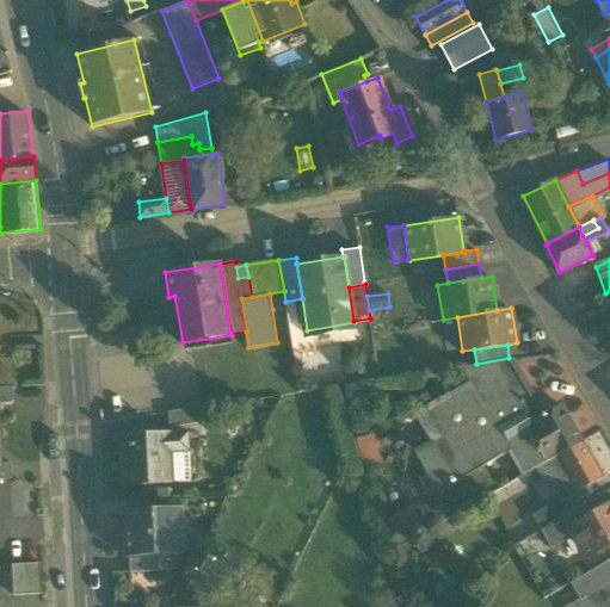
[(512,447),(506,439),(499,426),(528,409),(535,421),(544,415),(543,415),(510,358),(509,358),(476,364),(461,366),(469,381),(433,401),(474,470),(512,448),(512,447)]
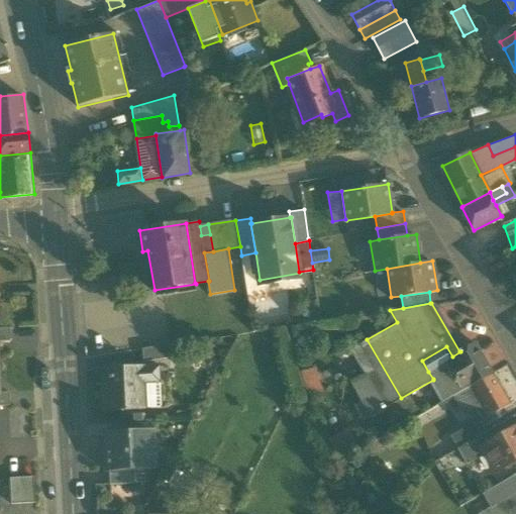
[(0,339),(11,339),(11,326),(0,326),(0,339)]
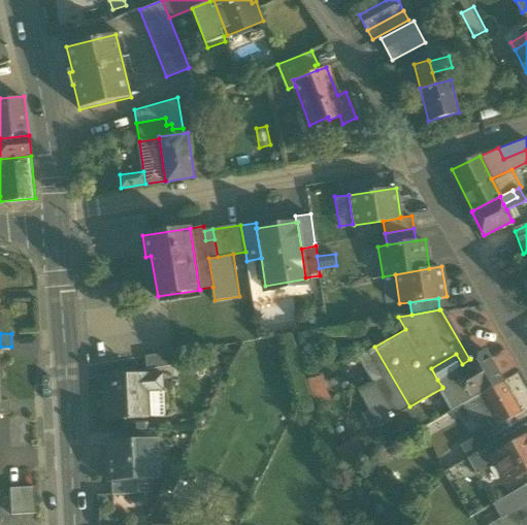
[(380,424),(409,406),(374,347),(359,357),(361,360),(373,381),(360,389),(370,408),(380,424)]
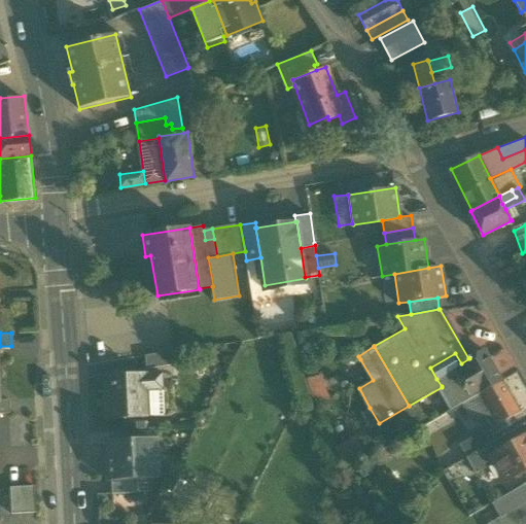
[(458,365),(458,367),(465,379),(469,377),(479,393),(503,380),(485,349),(468,358),(469,358),(461,363),(458,365)]
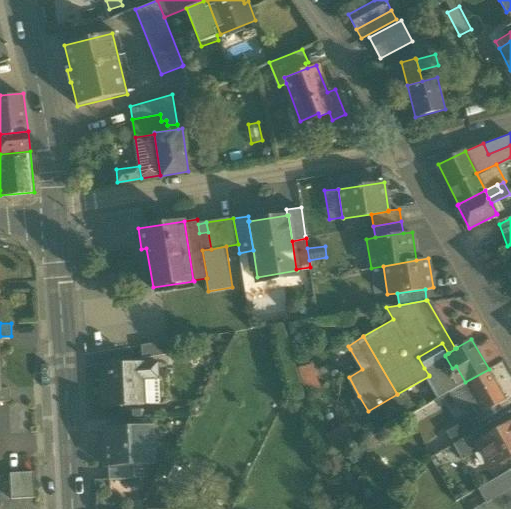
[(145,361),(145,362),(157,362),(175,361),(174,340),(142,345),(143,361),(145,361)]
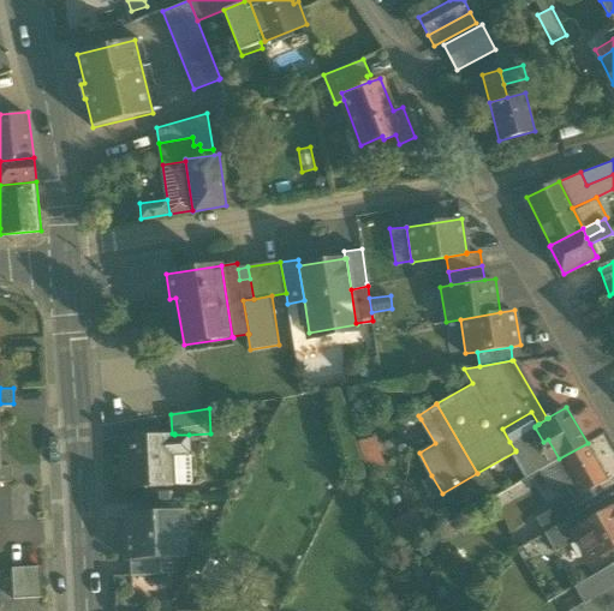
[(535,426),(538,424),(531,412),(502,429),(510,442),(535,427),(535,426)]
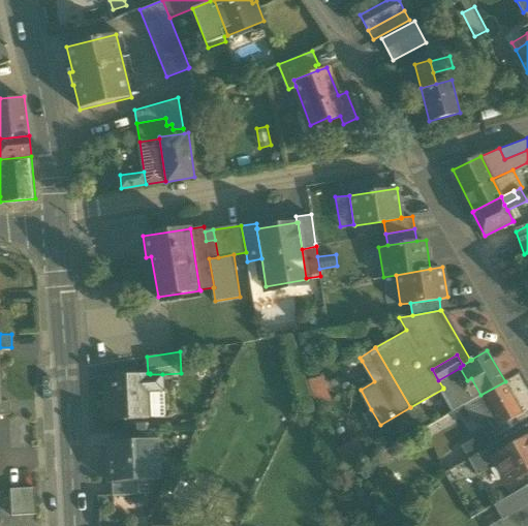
[(466,404),(480,395),(471,378),(467,380),(460,368),(438,380),(443,388),(443,389),(456,410),(466,404)]
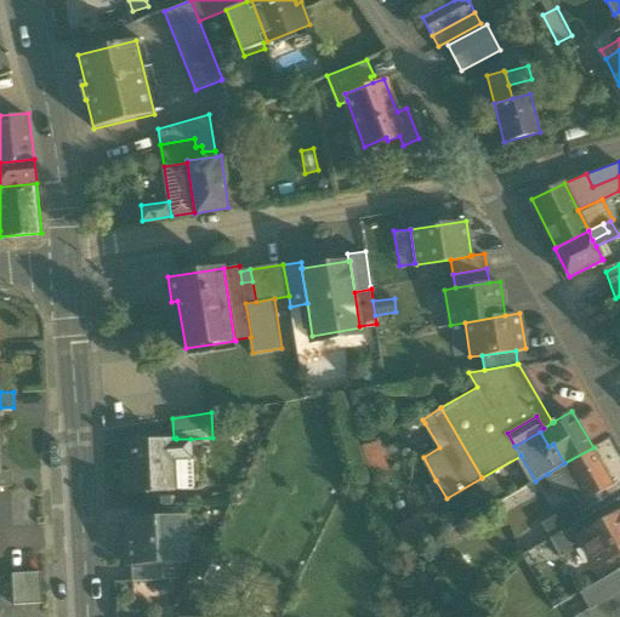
[(176,438),(174,438),(123,440),(125,491),(176,489),(175,457),(192,457),(191,439),(176,439),(176,438)]
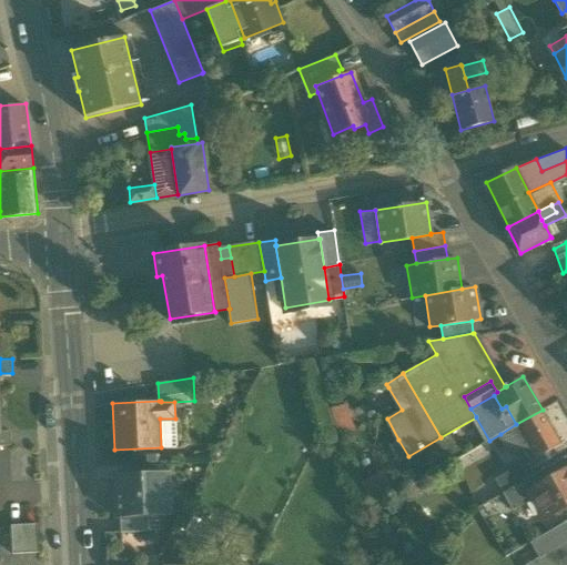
[(355,426),(347,402),(332,407),(340,431),(355,426)]
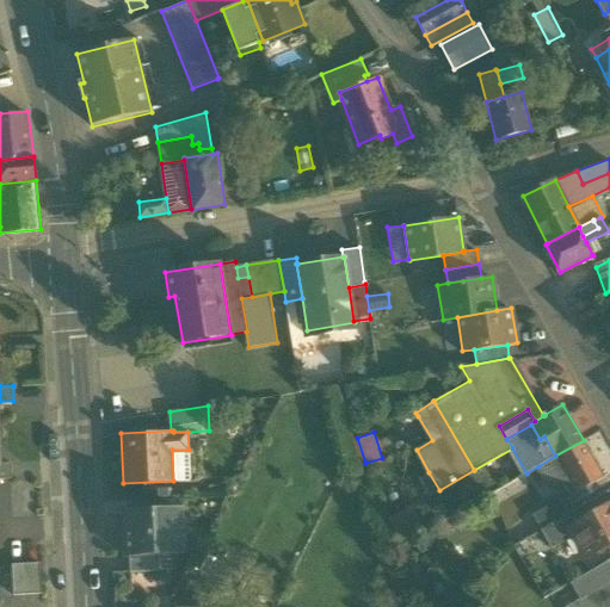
[(584,440),(555,456),(567,476),(562,478),(571,494),(572,495),(605,475),(584,439),(584,440)]
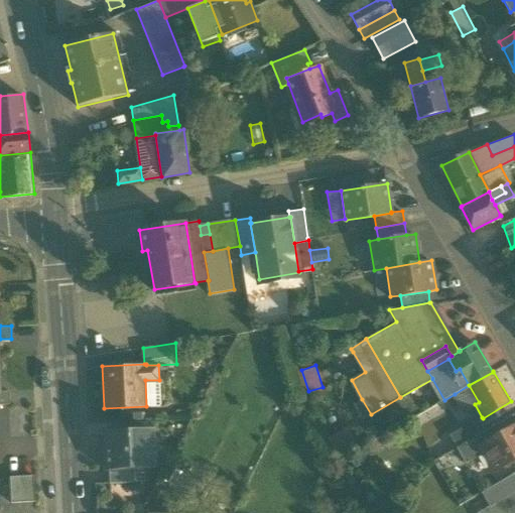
[(145,380),(146,406),(160,406),(159,380),(145,380)]
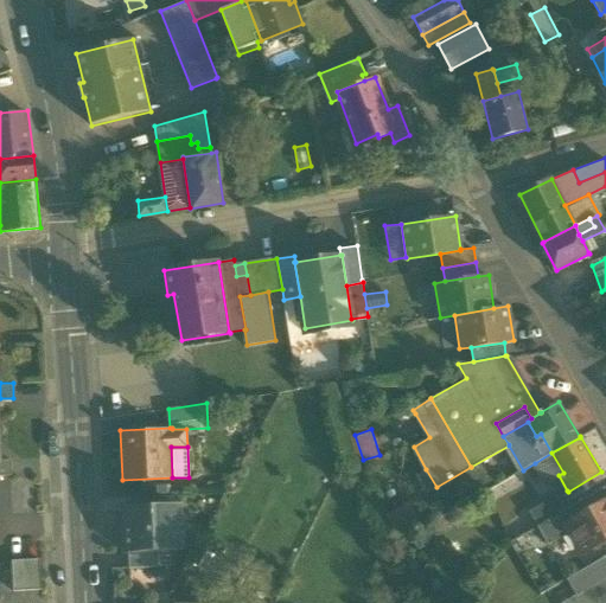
[(546,482),(559,475),(563,473),(552,453),(535,463),(546,482)]
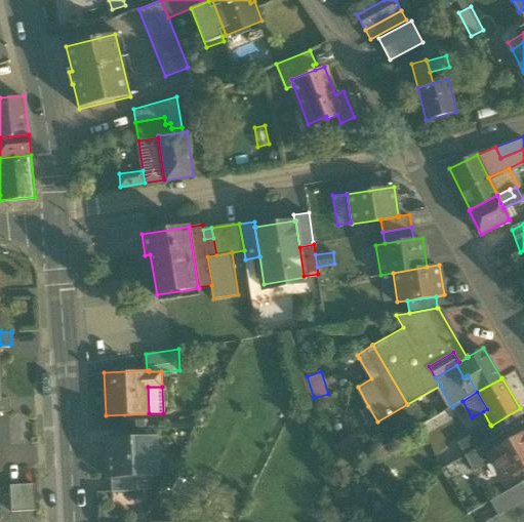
[(0,410),(11,410),(10,397),(0,397),(0,410)]
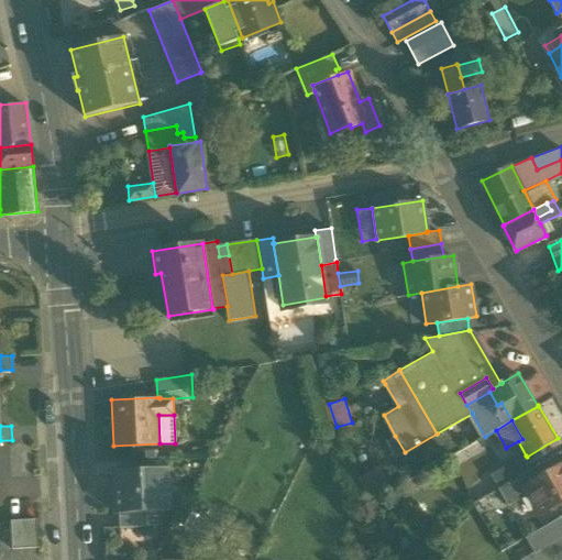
[(405,452),(395,436),(385,440),(395,458),(405,452)]
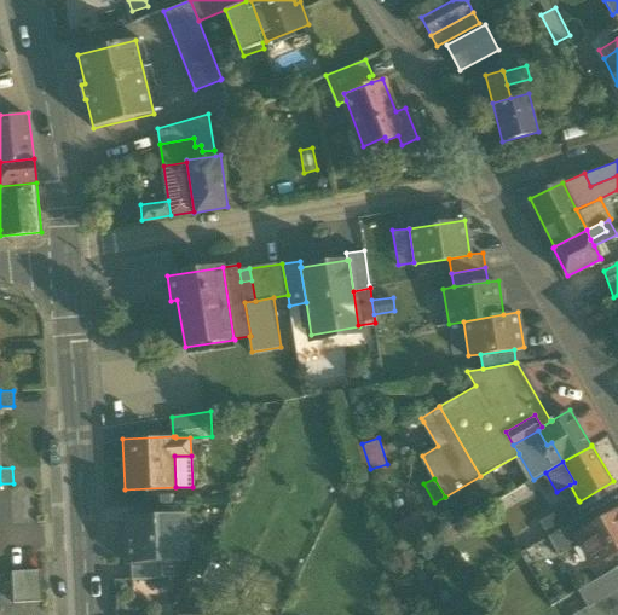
[(541,520),(549,534),(579,517),(571,503),(541,520)]
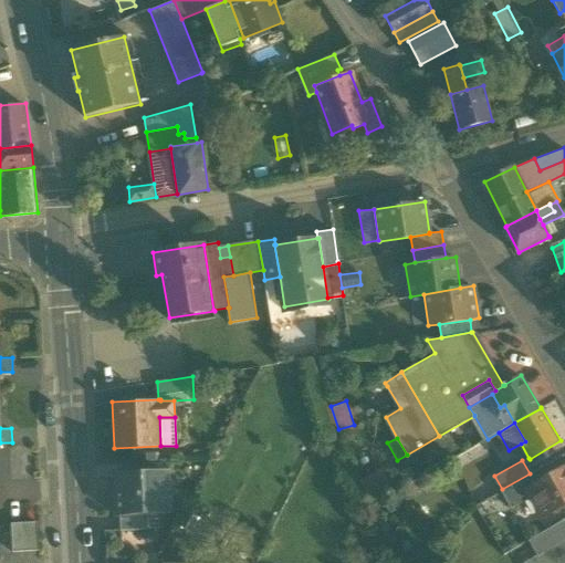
[(391,487),(380,467),(359,480),(370,499),(391,487)]
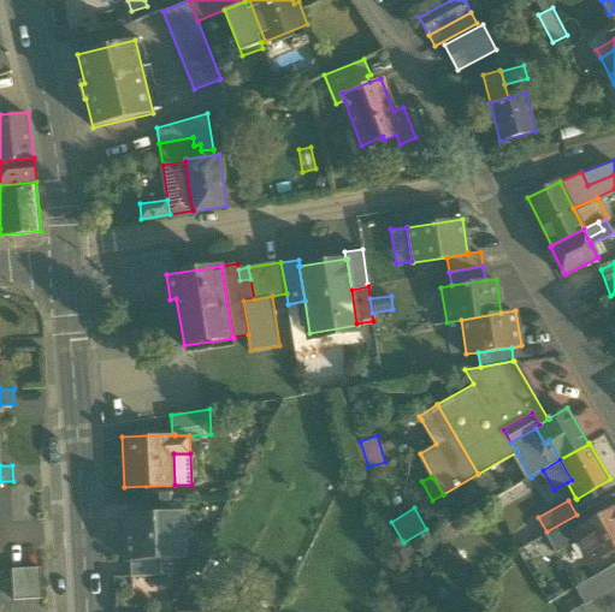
[(577,541),(589,562),(614,546),(614,509),(583,528),(573,534),(577,541)]
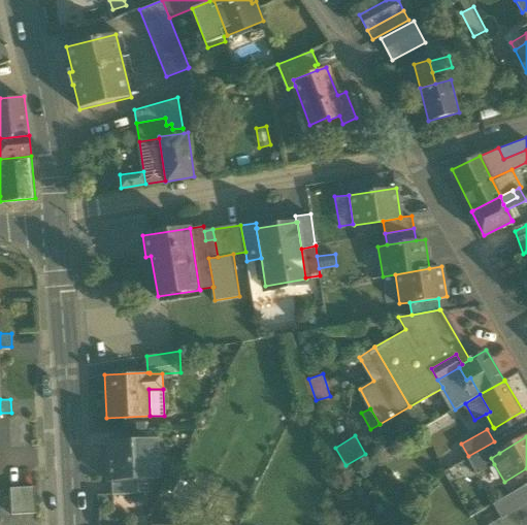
[(107,444),(109,481),(112,481),(137,479),(158,478),(158,476),(146,477),(145,464),(157,463),(156,441),(107,444)]
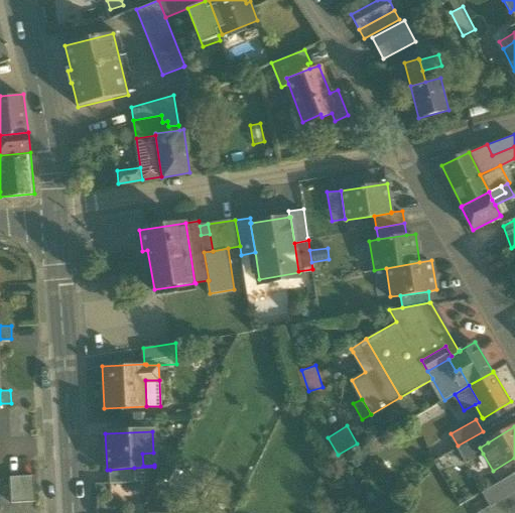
[(488,442),(483,431),(458,445),(457,446),(466,463),(483,454),(480,447),(488,442)]
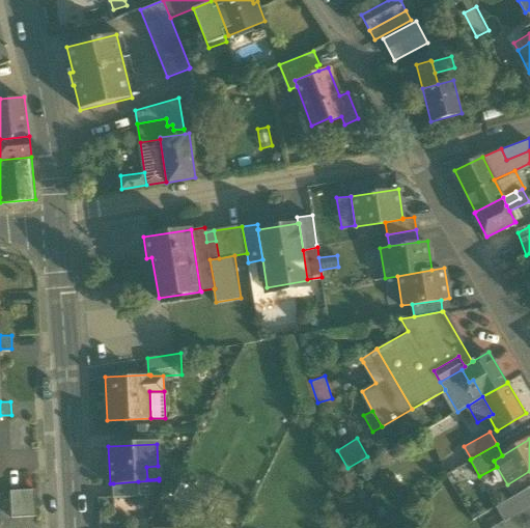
[(159,478),(158,466),(146,467),(147,479),(159,478)]
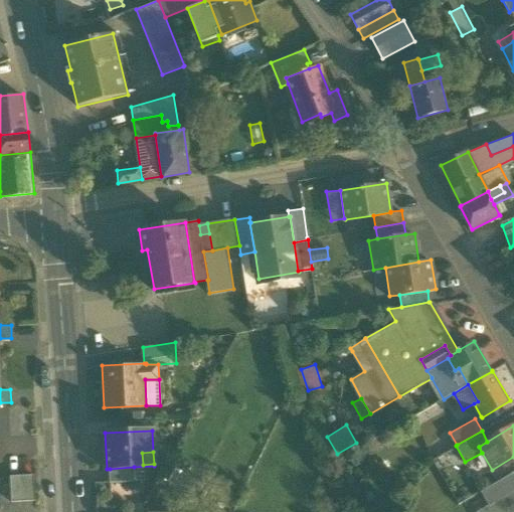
[(110,469),(111,481),(135,479),(134,467),(110,469)]
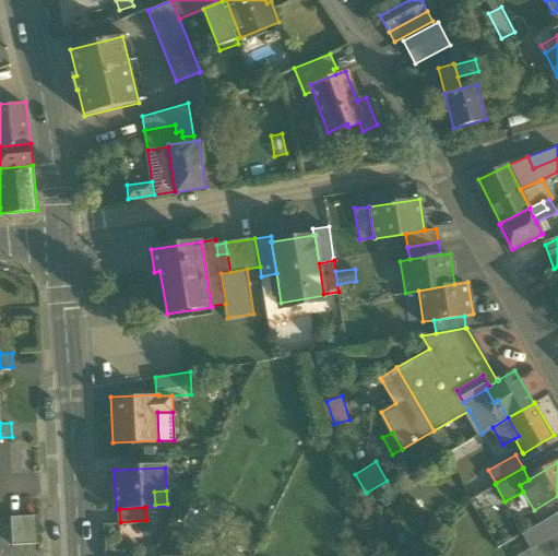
[(532,549),(541,544),(557,534),(557,513),(522,533),(531,547),(532,549)]
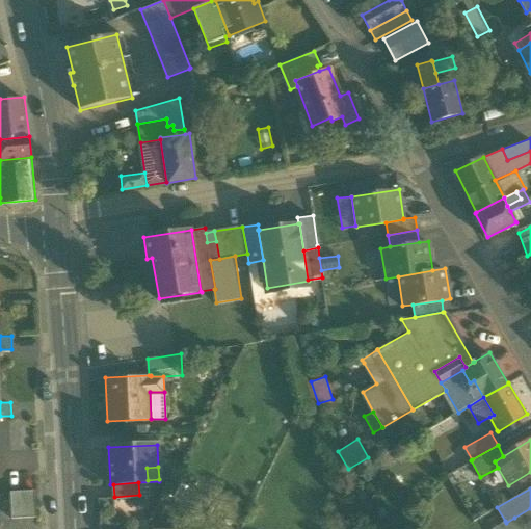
[(10,491),(11,518),(36,516),(35,490),(10,491)]
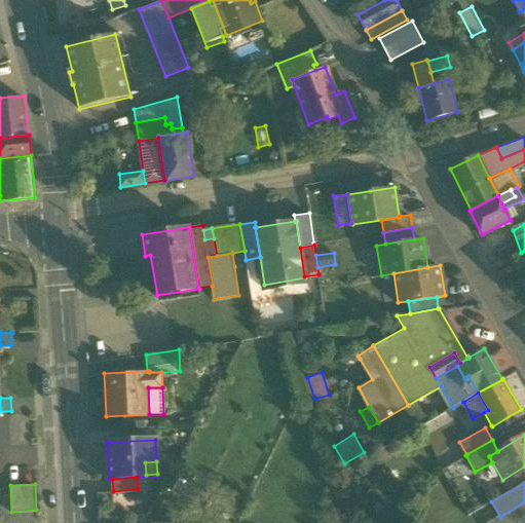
[(524,502),(509,512),(516,522),(524,517),(524,502)]
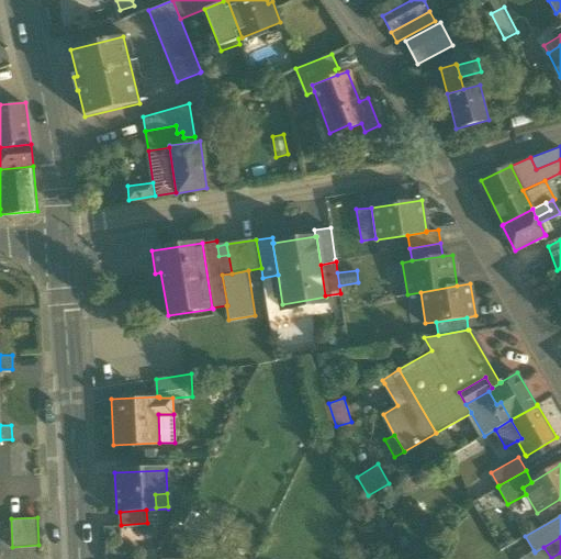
[(550,558),(551,558),(543,547),(535,552),(534,550),(519,558),(550,558)]
